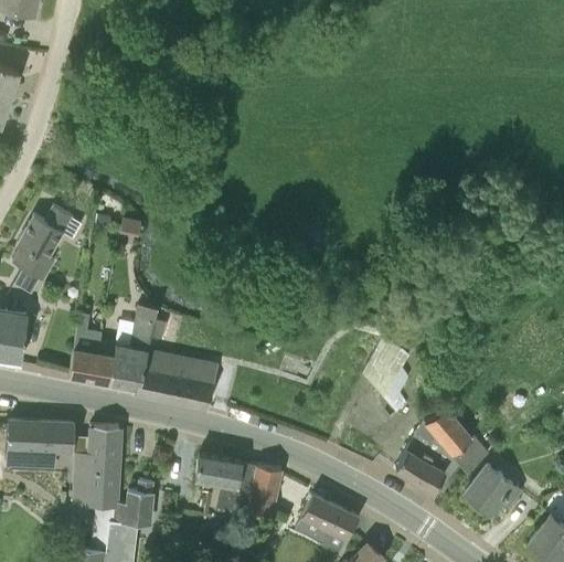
[(34,12),(36,0),(0,0),(0,4),(13,8),(34,12)]
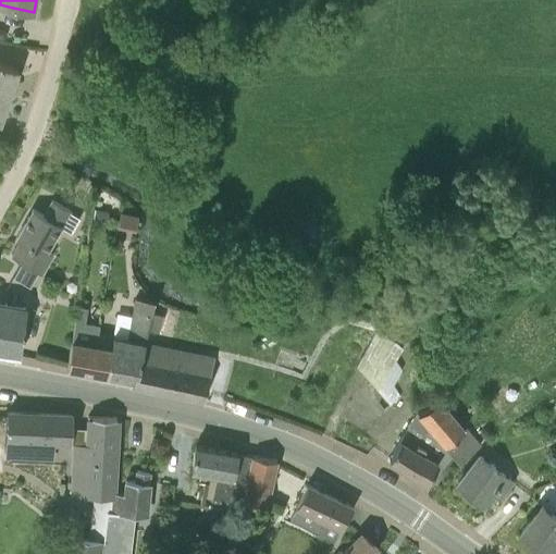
[(0,94),(9,97),(19,71),(0,64),(0,94)]
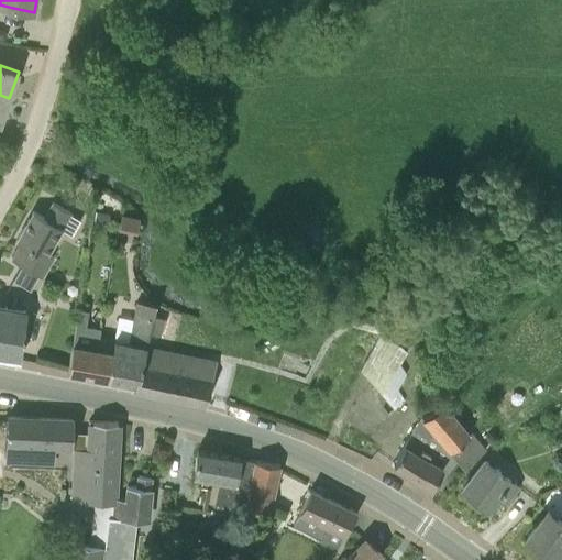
[(0,125),(9,98),(0,95),(0,125)]
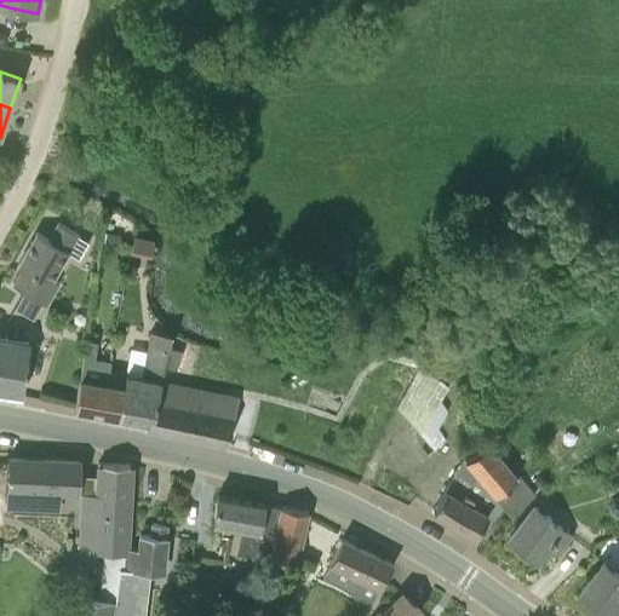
[(53,282),(67,258),(79,236),(59,225),(50,242),(38,235),(18,269),(29,275),(21,291),(19,289),(18,291),(39,303),(49,309),(61,286),(53,282)]
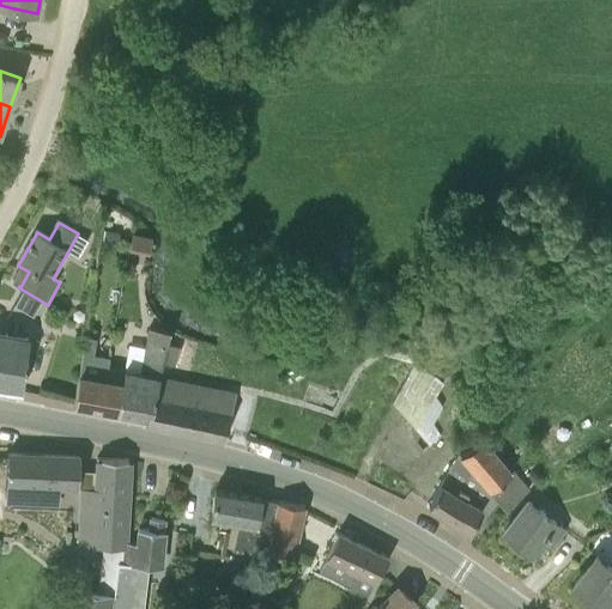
[(103,250),(119,253),(122,236),(105,232),(103,250)]
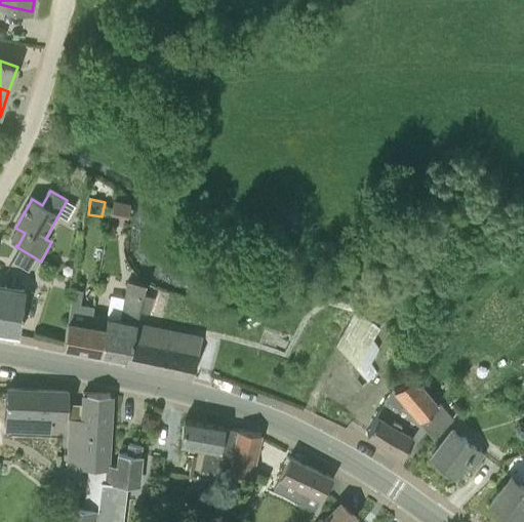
[(108,317),(93,314),(91,325),(105,328),(101,355),(127,360),(134,326),(138,327),(142,314),(145,297),(147,286),(143,286),(128,284),(122,321),(107,319),(108,317)]
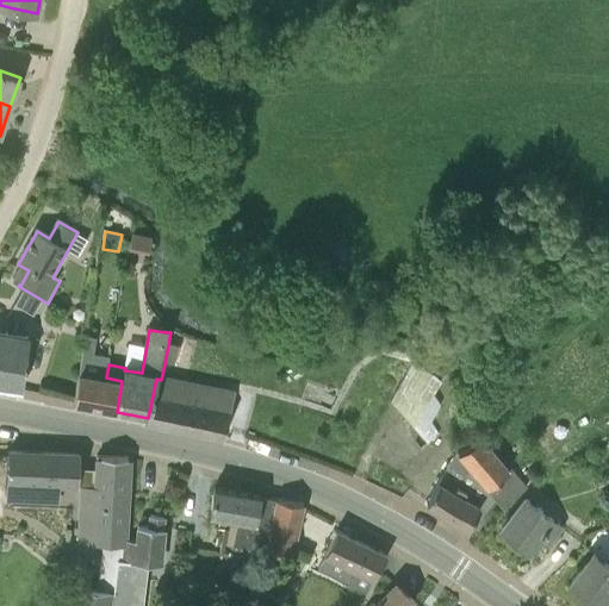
[(0,335),(0,388),(22,392),(30,339),(0,335)]
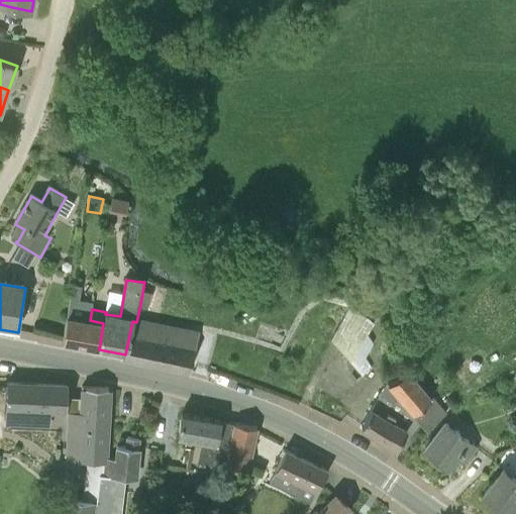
[(82,345),(99,349),(103,323),(90,320),(92,309),(93,303),(89,303),(80,302),(83,288),(73,286),(63,342),(82,345)]
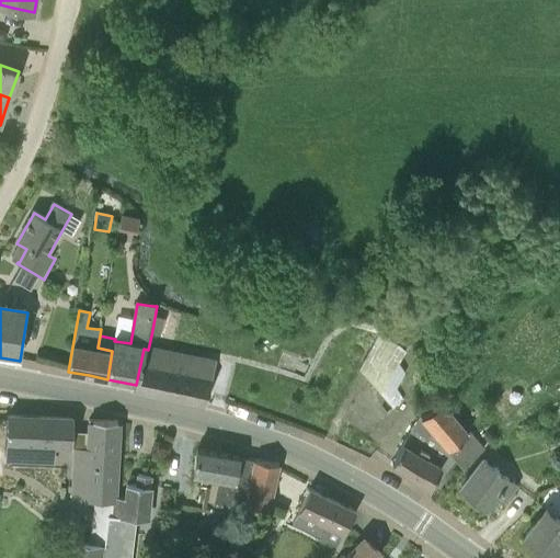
[(155,318),(151,336),(161,338),(167,320),(155,318)]
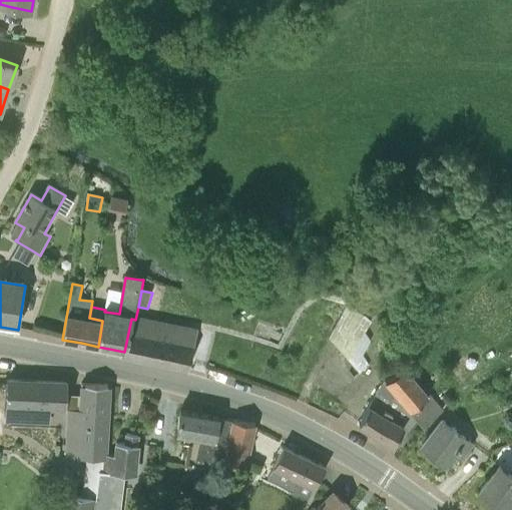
[(329,339),(340,352),(354,327),(366,334),(372,322),(348,304),(329,339)]
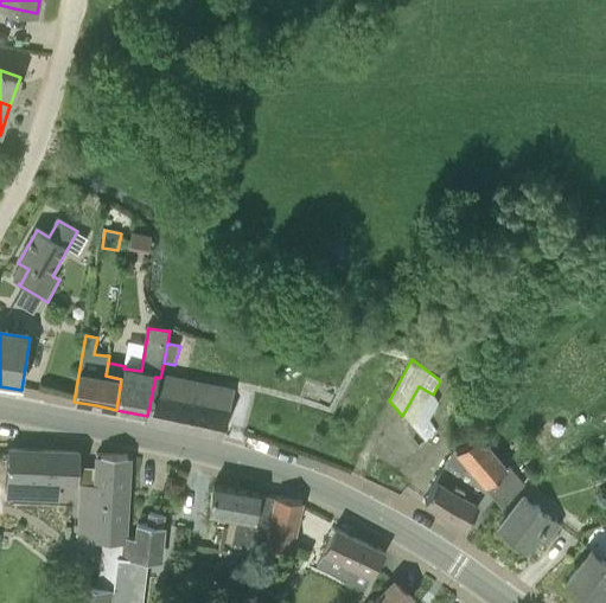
[(231,392),(160,378),(155,377),(147,416),(145,423),(221,440),(231,392)]
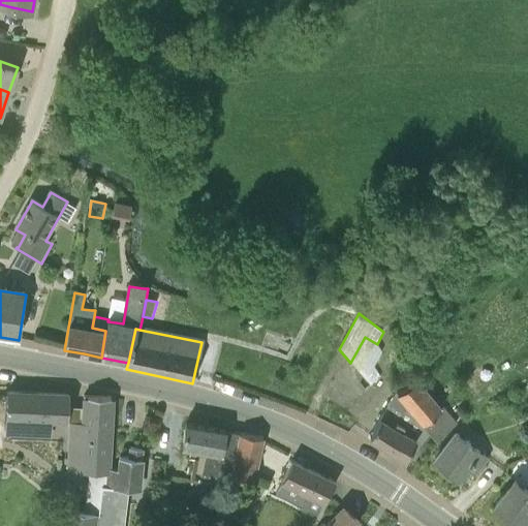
[(350,363),(371,388),(381,379),(375,369),(382,354),(377,344),(365,337),(350,363)]
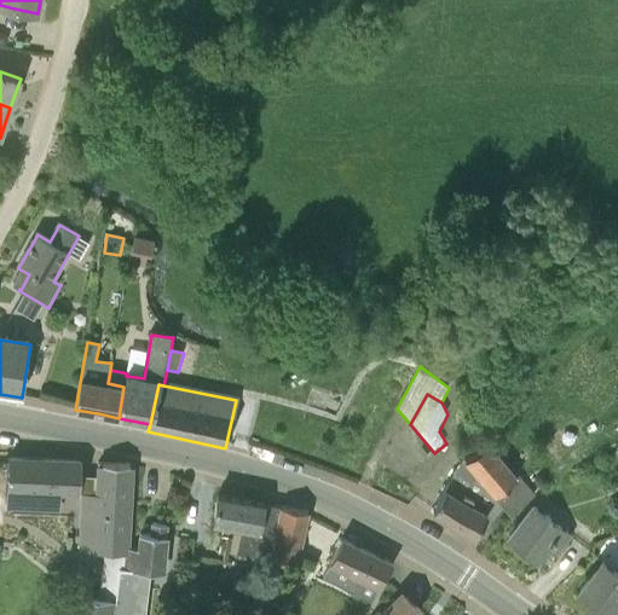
[(465,462),(500,504),(521,485),(494,451),(487,444),(465,462)]
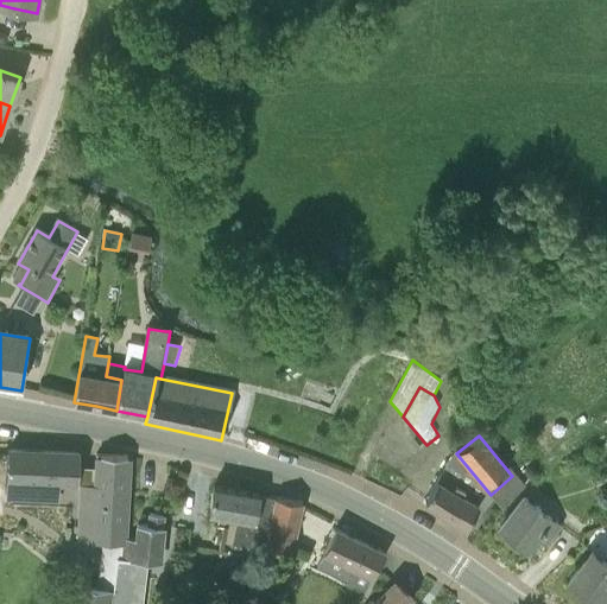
[(112,603),(124,541),(128,459),(101,458),(101,469),(78,469),(80,456),(8,452),(7,487),(81,488),(81,507),(81,544),(103,544),(96,592),(80,590),(77,603),(112,603)]
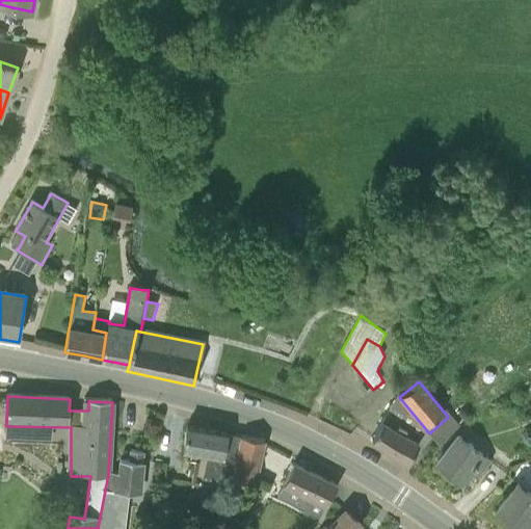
[(416,452),(422,456),(434,440),(429,433),(399,397),(372,440),(408,464),(416,452)]
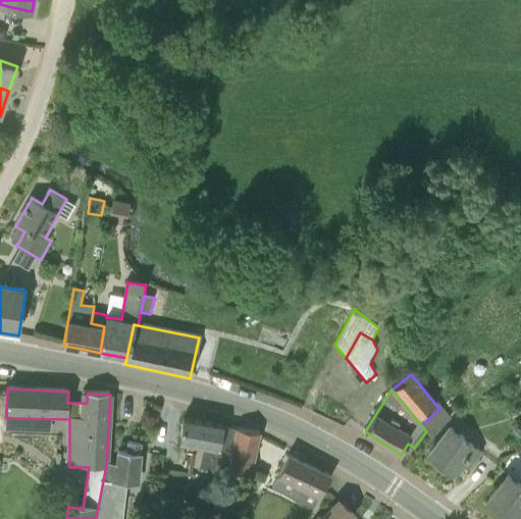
[(421,425),(426,431),(431,437),(451,422),(439,409),(421,425)]
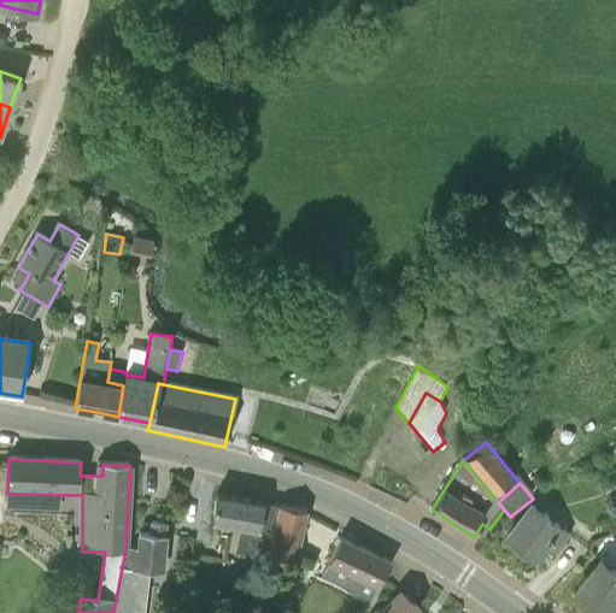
[(235,556),(269,560),(277,507),(218,496),(212,525),(241,529),(235,556)]
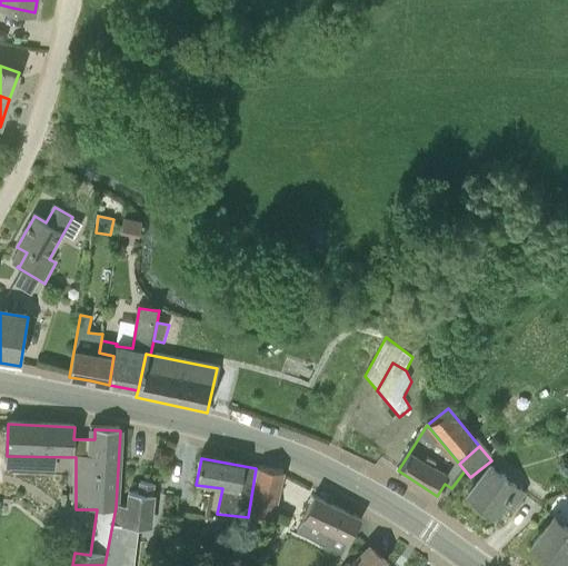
[(512,509),(525,493),(492,467),(468,497),(494,516),(505,503),(512,509)]
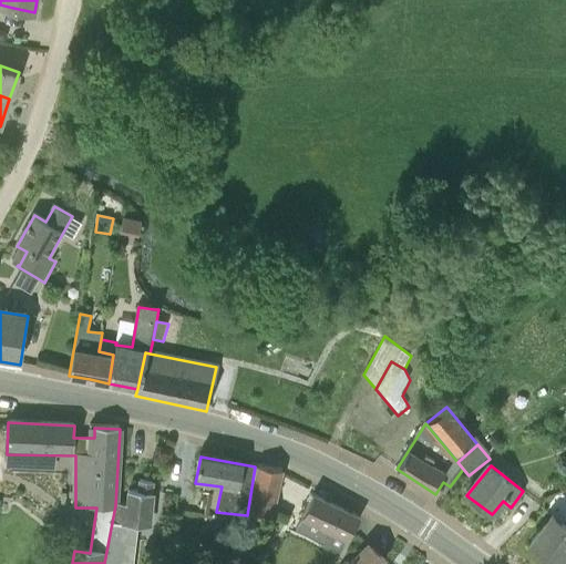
[(255,467),(247,515),(261,518),(273,520),(281,475),(283,471),(255,467)]
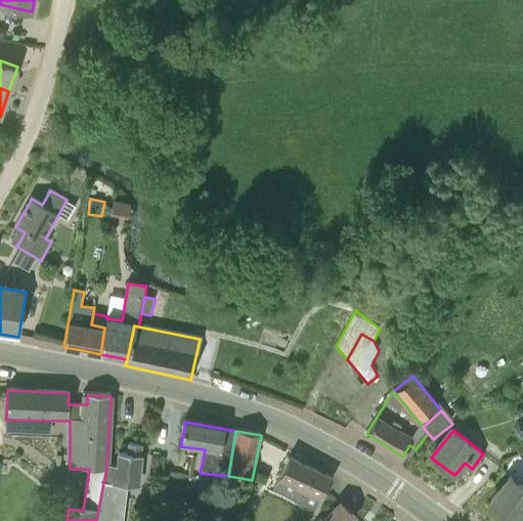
[(126,485),(138,486),(141,446),(129,445),(128,456),(119,454),(118,467),(106,467),(96,520),(105,520),(110,497),(124,500),(126,485)]
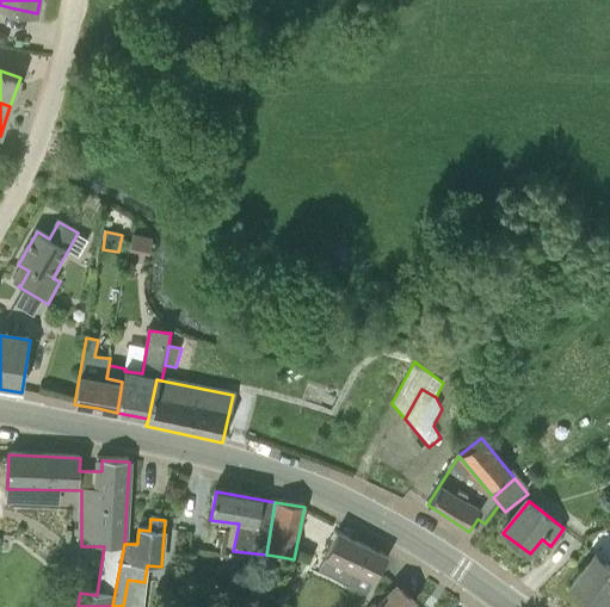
[(346,593),(365,602),(388,559),(338,533),(318,574),(347,589),(346,593)]
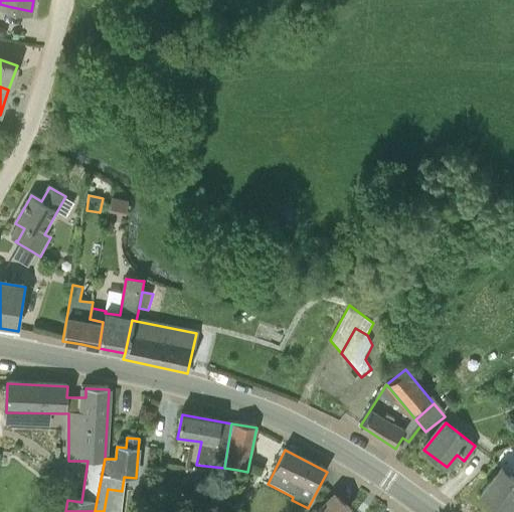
[(482,495),(502,511),(508,511),(513,504),(513,476),(503,469),(482,495)]
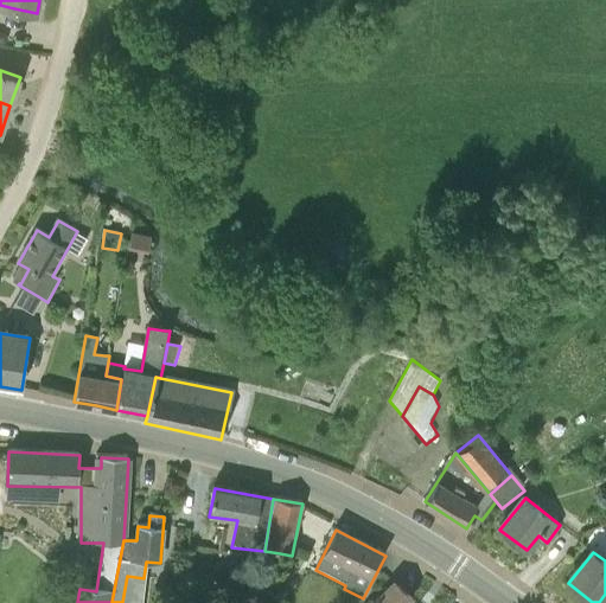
[(249,592),(272,595),(274,577),(253,575),(249,592)]
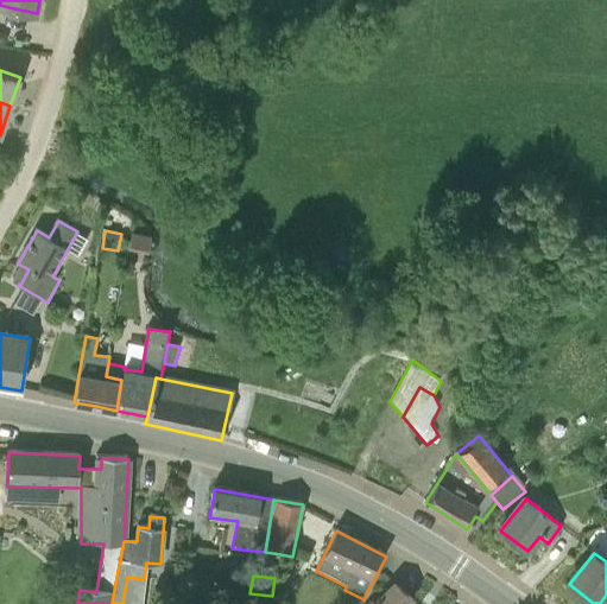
[(410,603),(412,601),(394,585),(378,603),(410,603)]
